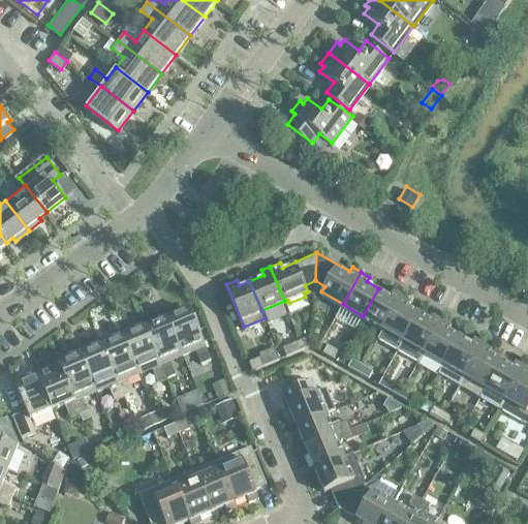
[(363,316),(383,328),(402,296),(393,290),(391,295),(378,288),(363,316)]
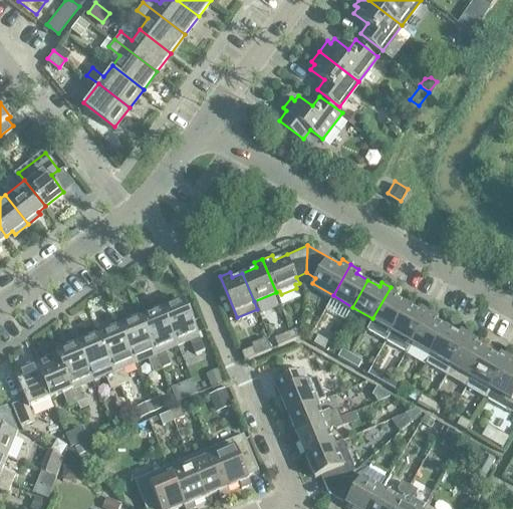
[(372,318),(367,327),(388,338),(393,329),(408,302),(396,296),(399,291),(391,287),(377,309),(372,318)]
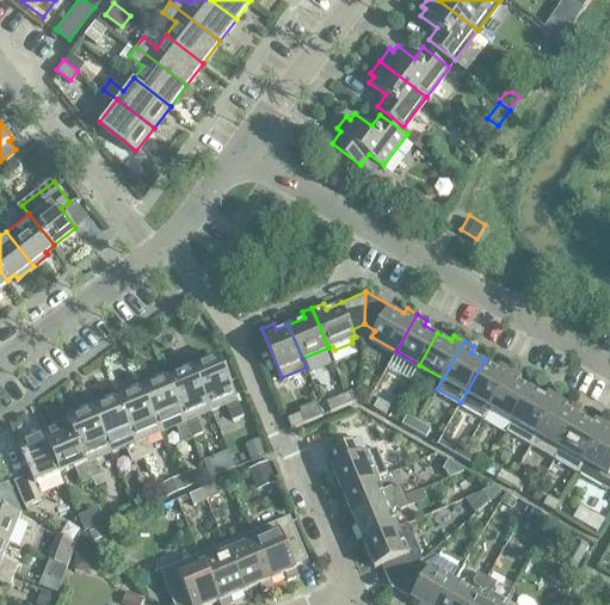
[(211,407),(226,401),(233,417),(244,412),(220,353),(193,364),(211,407)]
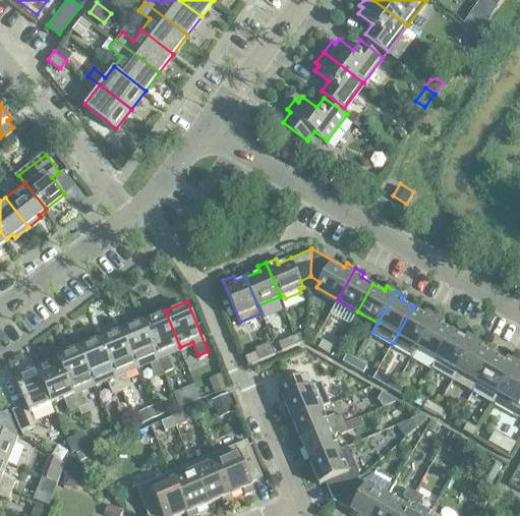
[(398,334),(393,343),(412,354),(417,345),(436,313),(427,308),(424,313),(413,306),(398,334)]
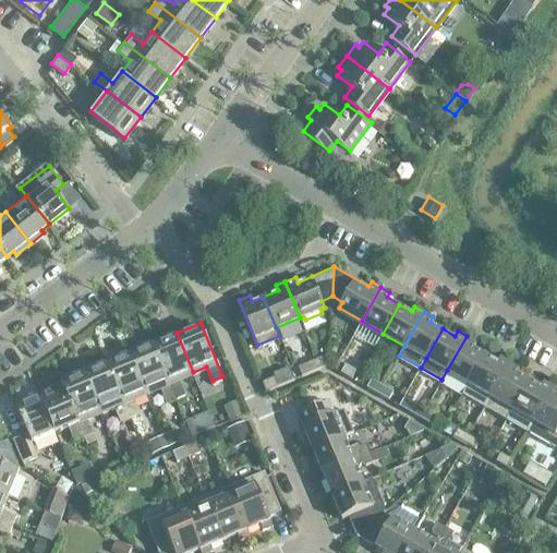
[(186,393),(180,377),(193,372),(177,333),(153,343),(176,396),(186,393)]
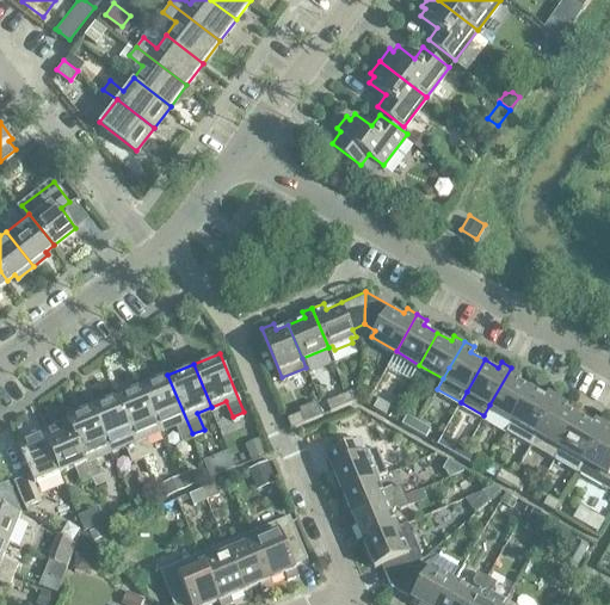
[(518,378),(522,374),(511,368),(490,405),(513,419),(531,387),(518,378)]
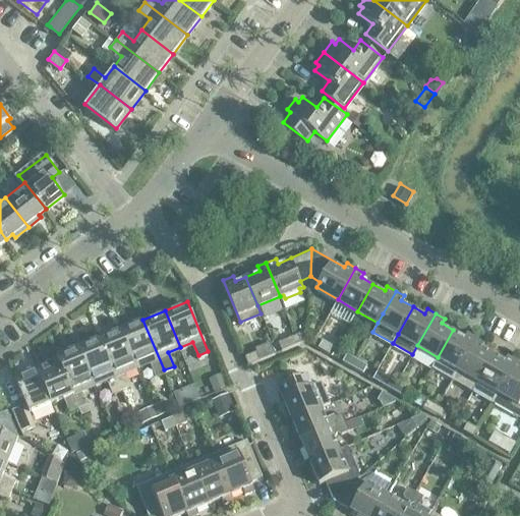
[(149,360),(155,374),(164,369),(142,320),(121,329),(136,365),(149,360)]
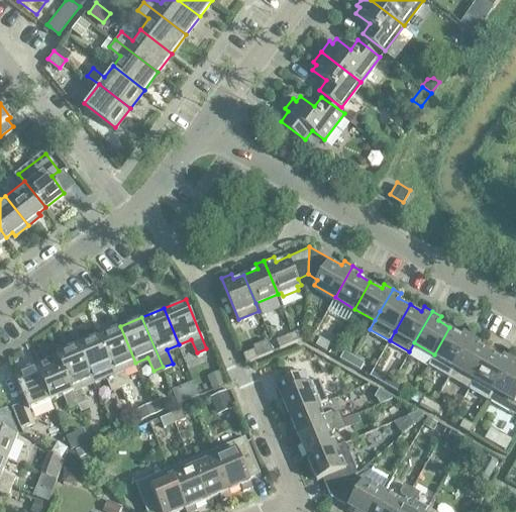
[(129,381),(124,368),(135,363),(120,326),(99,335),(120,385),(129,381)]
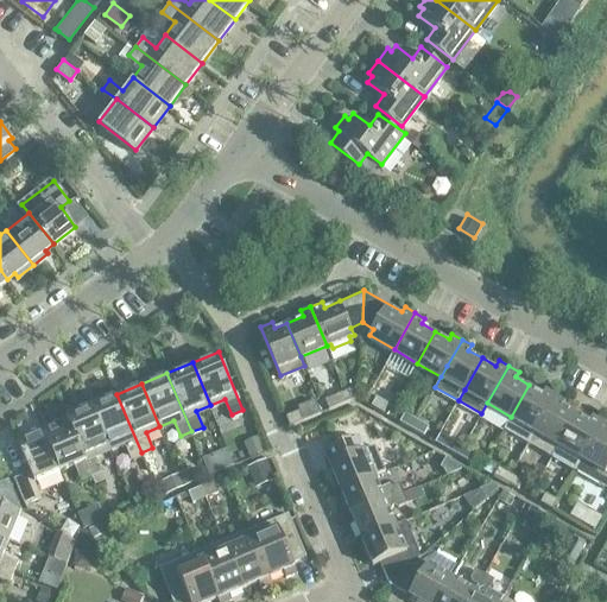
[(351,385),(337,391),(342,401),(354,395),(351,385)]
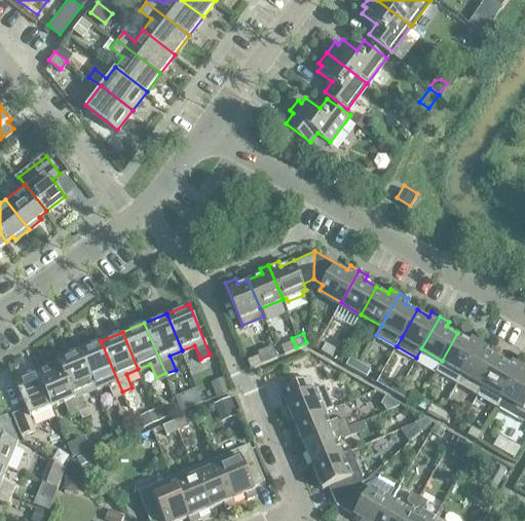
[(457,333),(442,361),(437,370),(457,381),(480,340),(472,335),(470,339),(457,333)]
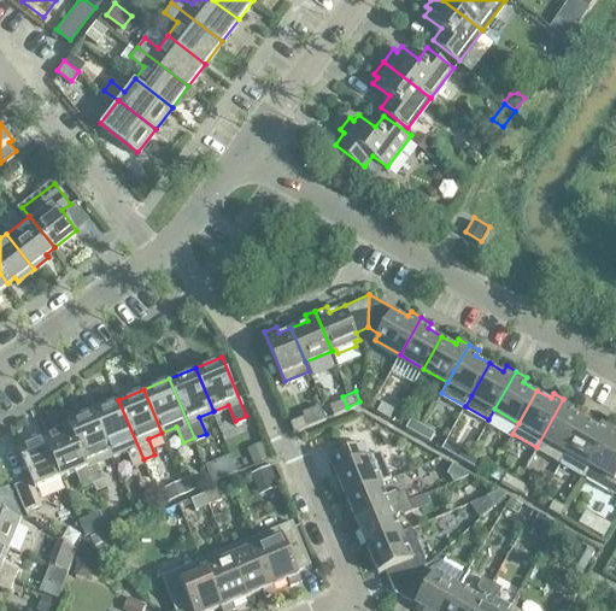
[(334,412),(347,407),(342,397),(329,401),(334,412)]
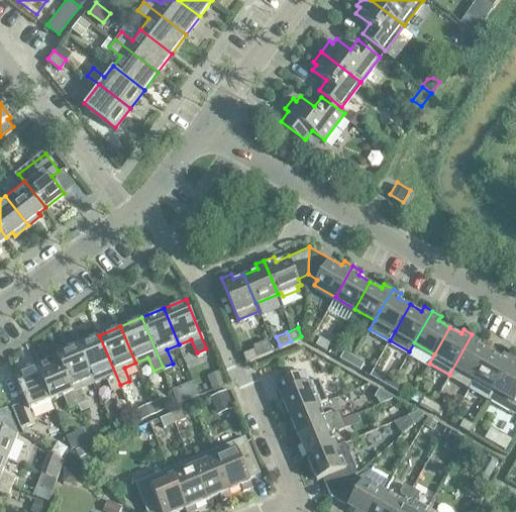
[(326,348),(330,340),(320,334),(316,342),(326,348)]
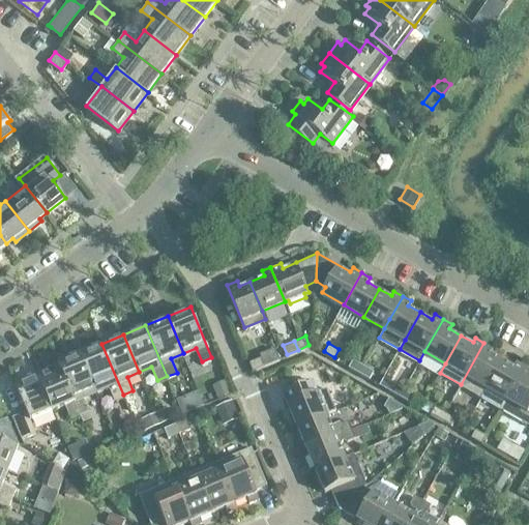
[(491,352),(493,348),(483,343),(461,384),(481,396),(502,359),(491,352)]
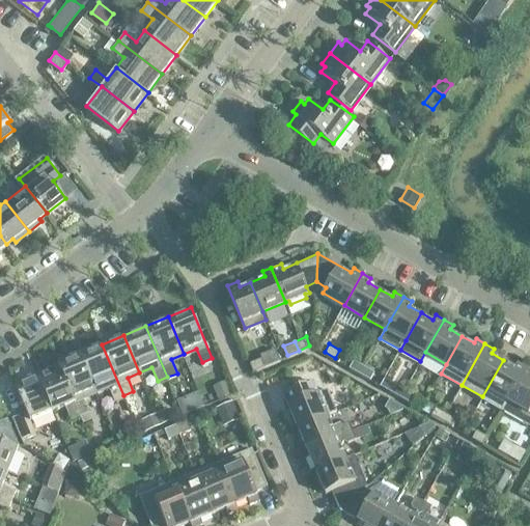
[(108,386),(114,399),(123,395),(102,344),(80,354),(95,391),(108,386)]
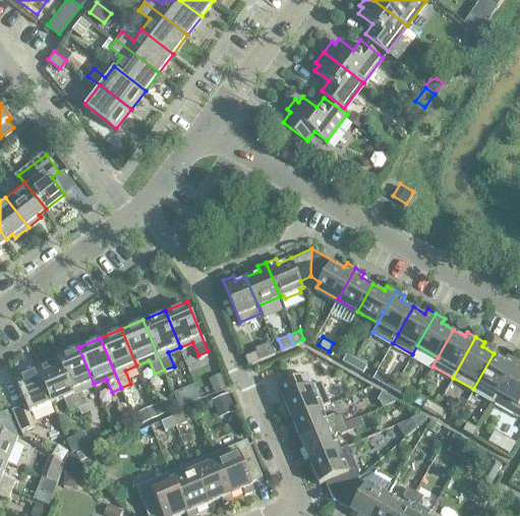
[(255,346),(256,349),(245,354),(248,362),(276,351),(271,339),(255,346)]
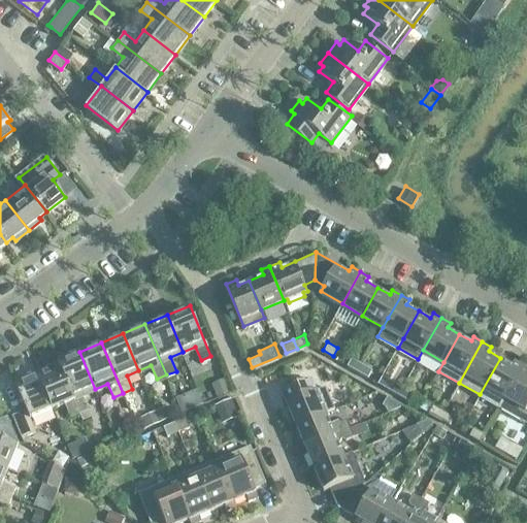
[(79,352),(59,360),(79,412),(80,411),(84,418),(93,415),(90,407),(84,393),(95,389),(79,352)]
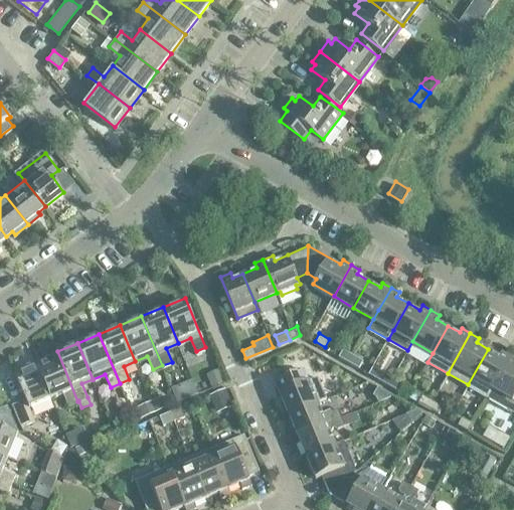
[(344,346),(339,355),(349,361),(354,352),(344,346)]
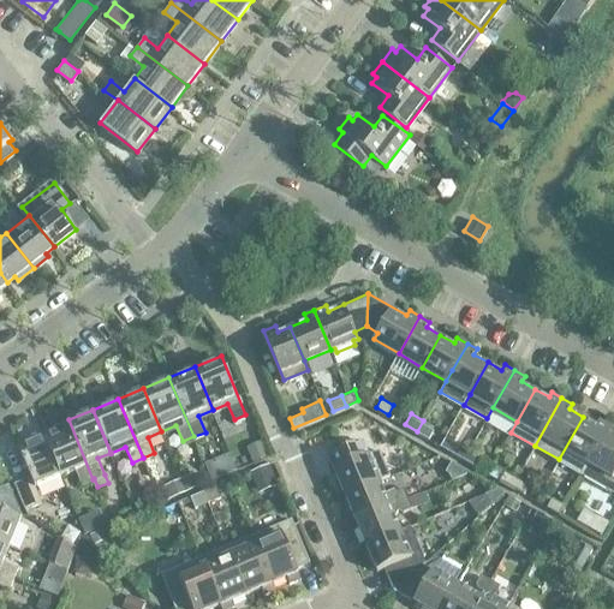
[(559,459),(583,473),(589,463),(610,425),(600,418),(596,424),(583,417),(559,459)]
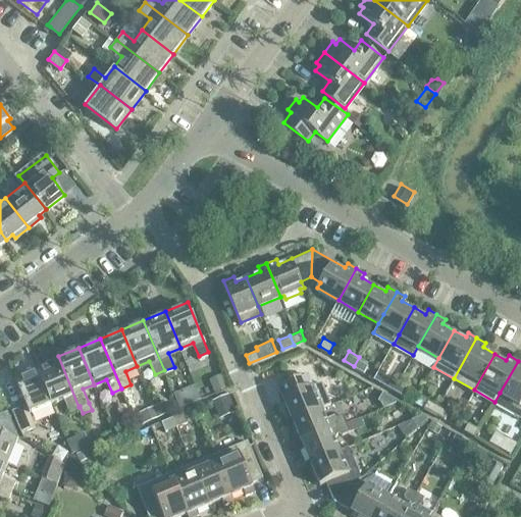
[(63,397),(69,411),(79,407),(58,356),(37,365),(52,402),(63,397)]
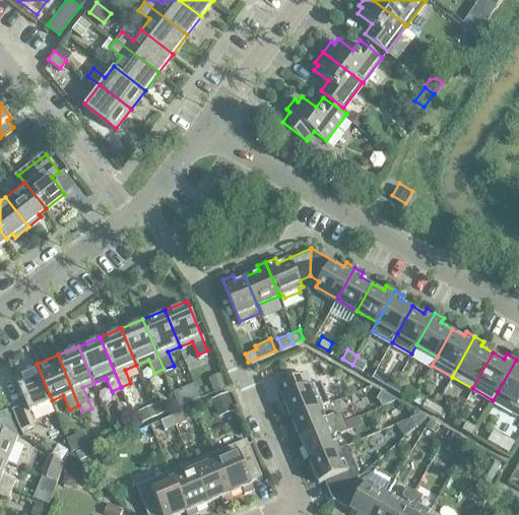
[(363,370),(368,362),(358,356),(352,365),(363,370)]
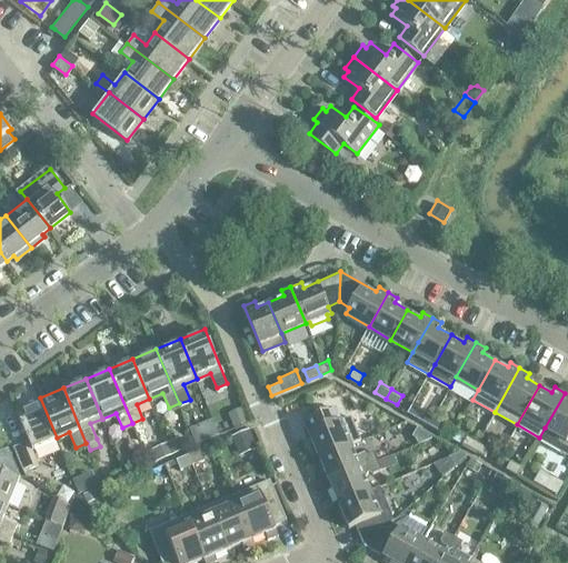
[(539,438),(567,453),(567,394),(565,393),(545,428),(539,438)]
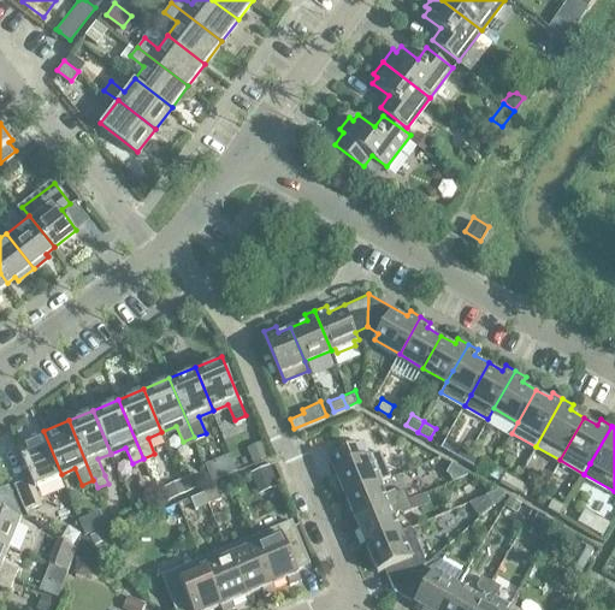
[(43,431),(17,442),(31,475),(16,481),(27,508),(42,501),(36,485),(61,474),(43,431)]
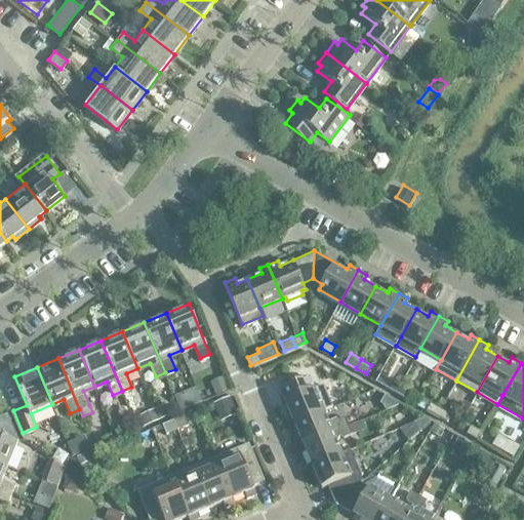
[(226,373),(211,380),(215,391),(230,385),(226,373)]
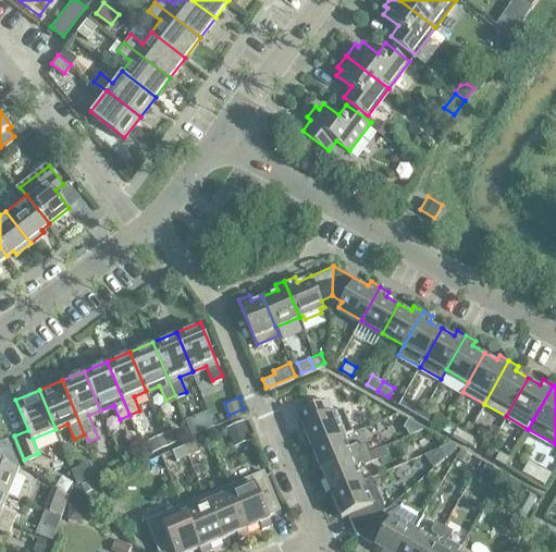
[(312,445),(344,432),(353,429),(343,405),(334,408),(329,397),(298,411),(312,445)]
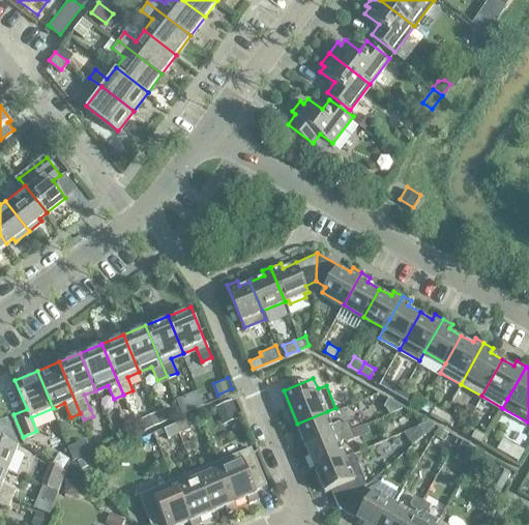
[(394,380),(390,388),(401,395),(405,386),(394,380)]
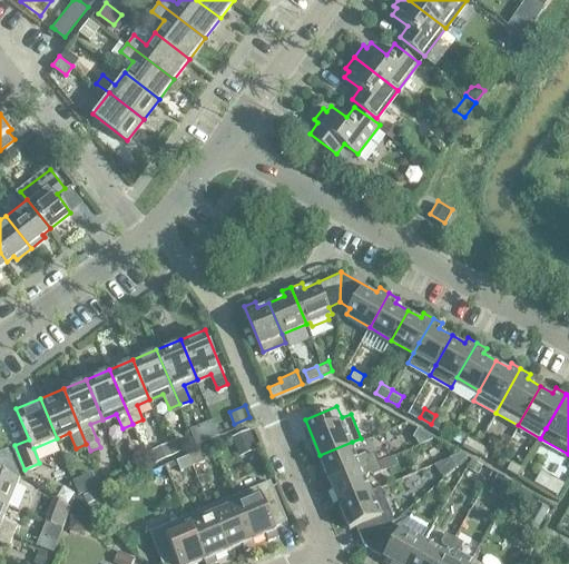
[(442,431),(447,422),(435,415),(431,424),(442,431)]
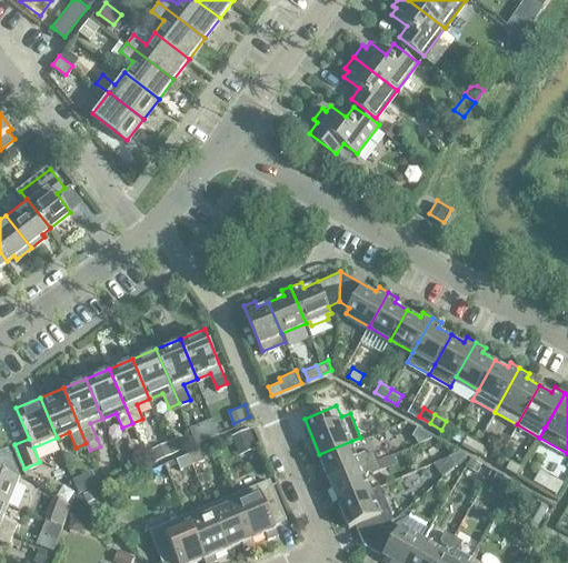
[(435,434),(421,426),(415,435),(417,442),(435,434)]
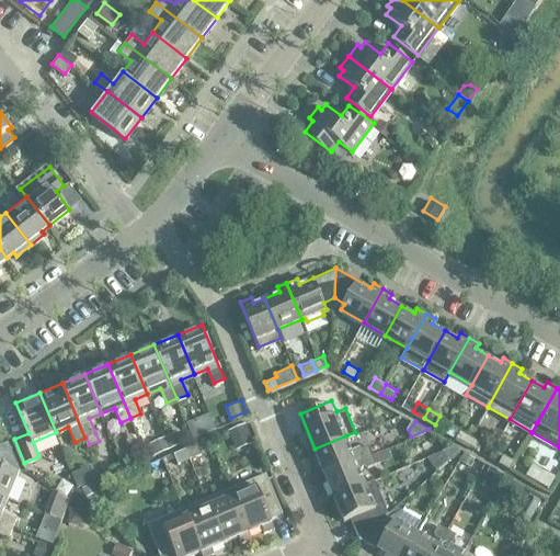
[(460,427),(456,437),(467,443),(471,433),(460,427)]
